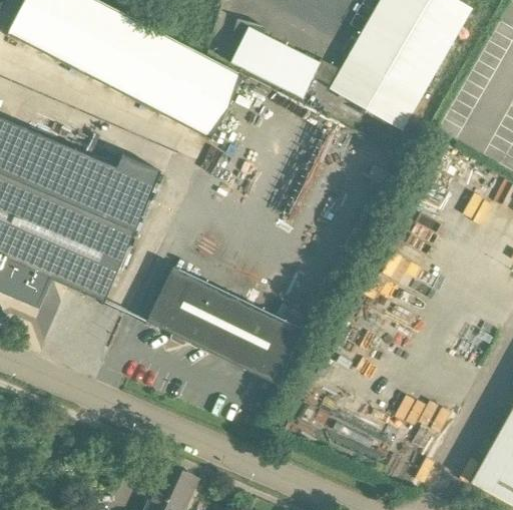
[(244,75),(99,0),(24,0),(8,33),(211,138),(244,75)]
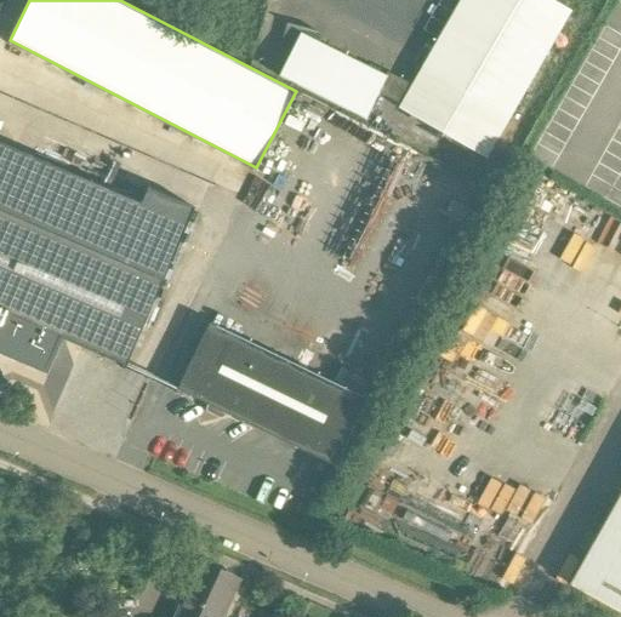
[(460,0),(455,9),(541,58),(570,9),(554,0),(460,0)]
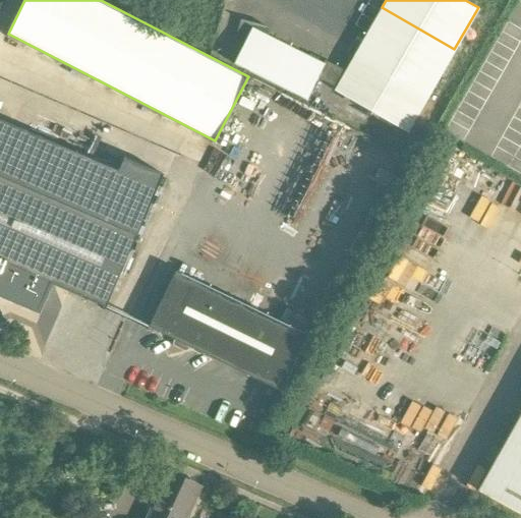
[(358,49),(430,91),(454,49),(382,7),(358,49)]
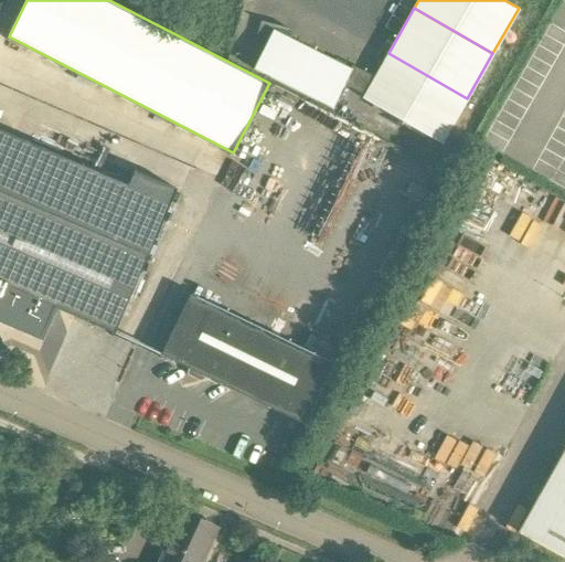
[(256,41),(266,43),(254,67),(333,107),(352,69),(285,34),(288,28),(289,28),(289,27),(262,19),(256,41)]
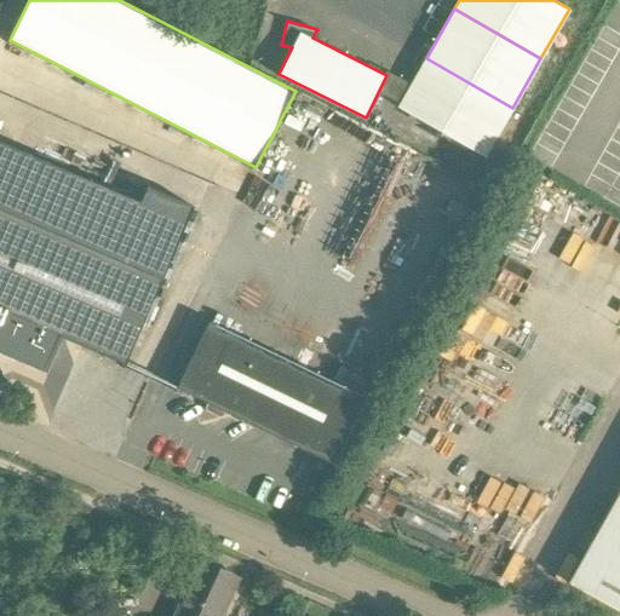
[(426,58),(422,65),(397,107),(484,156),(512,108),(426,58)]
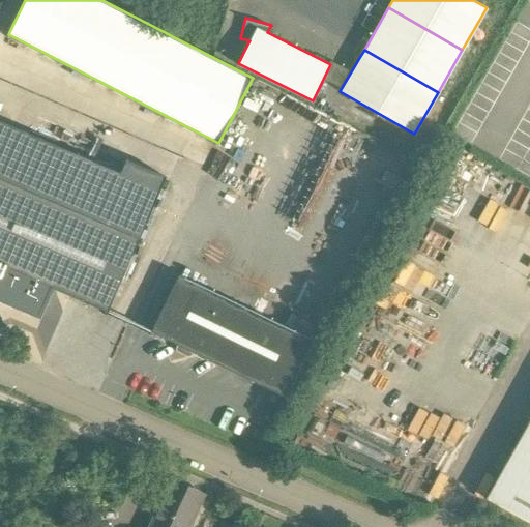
[(419,164),(253,78),(218,143),(312,191),(251,309),(314,340),(317,342),(317,341),(419,164)]
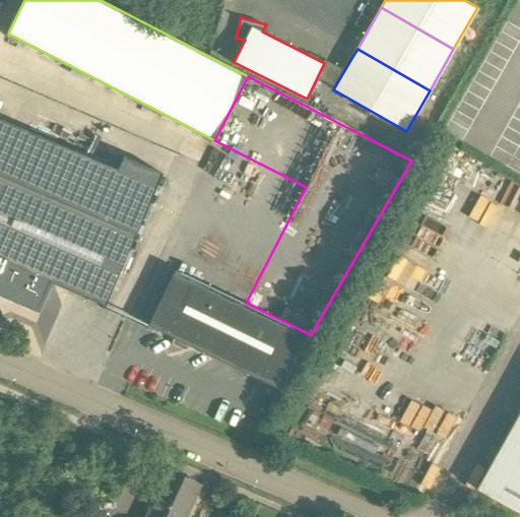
[(12,265),(106,306),(137,233),(0,173),(0,292),(0,293),(12,265)]
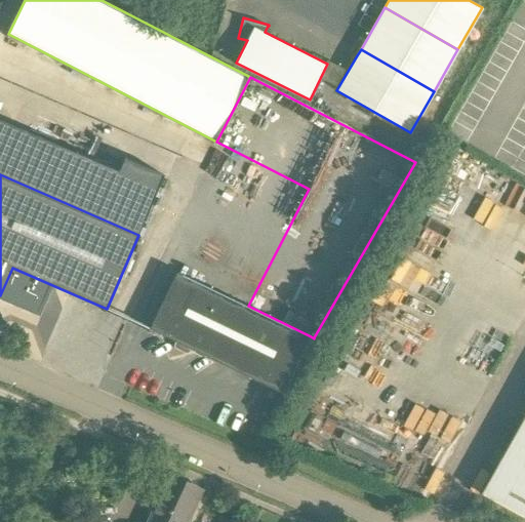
[(176,271),(150,328),(283,393),(311,336),(248,306),(176,271)]
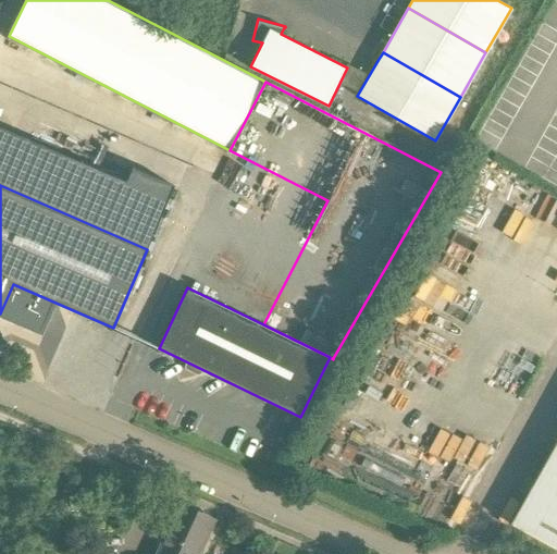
[(436,434),(450,441),(444,457),(457,463),(468,439),(441,426),(436,434)]
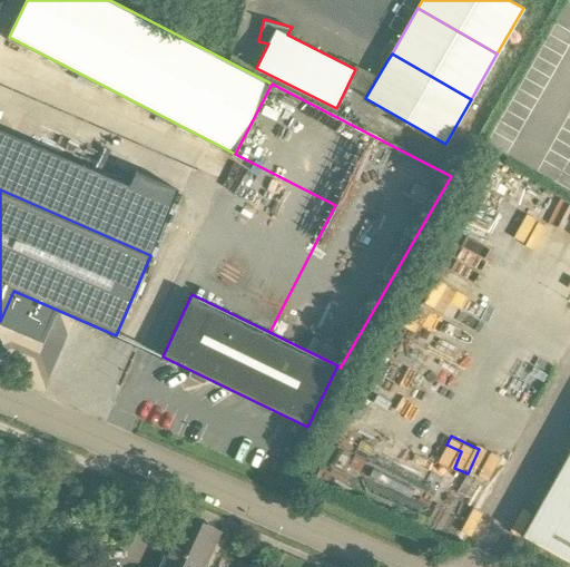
[(475,476),(488,480),(497,455),(484,450),(475,476)]
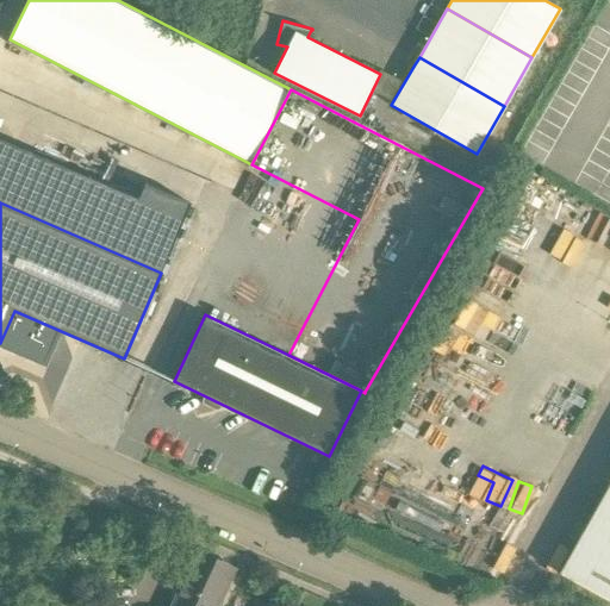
[(609,482),(560,573),(609,600),(609,482)]
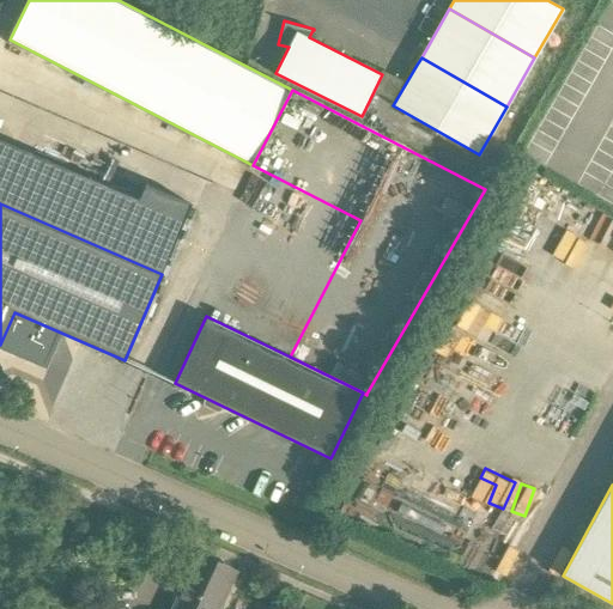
[(200,554),(174,608),(216,608),(235,570),(200,554)]
